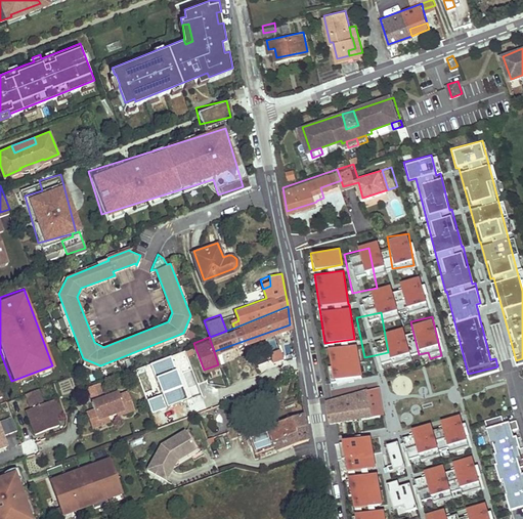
[(276,341),(263,345),(268,361),(281,357),(276,341)]
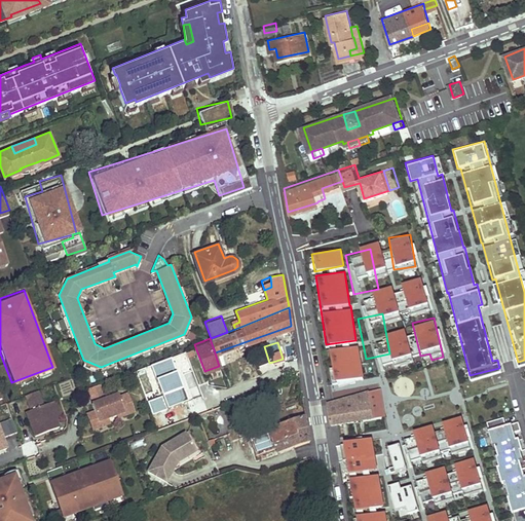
[(327,350),(333,382),(363,376),(357,344),(327,350)]
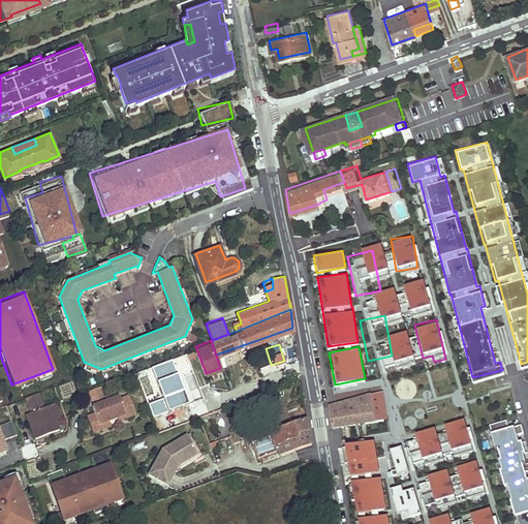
[(101,387),(89,391),(93,401),(92,402),(94,409),(99,421),(107,417),(117,413),(125,410),(125,413),(135,409),(129,392),(120,395),(119,392),(105,397),(101,387)]
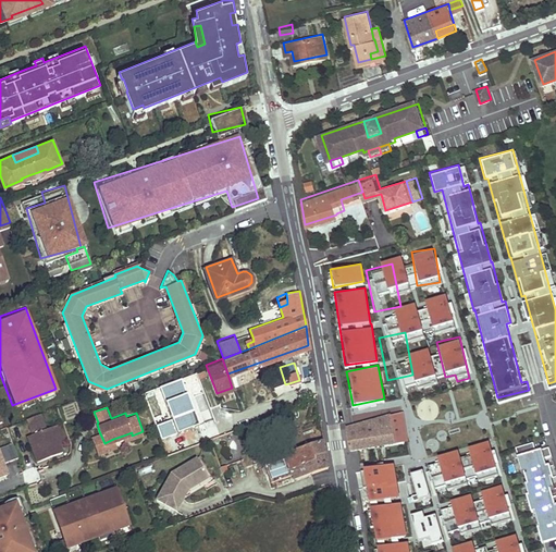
[(400,408),(399,407),(390,411),(390,412),(395,440),(407,438),(403,417),(400,408)]
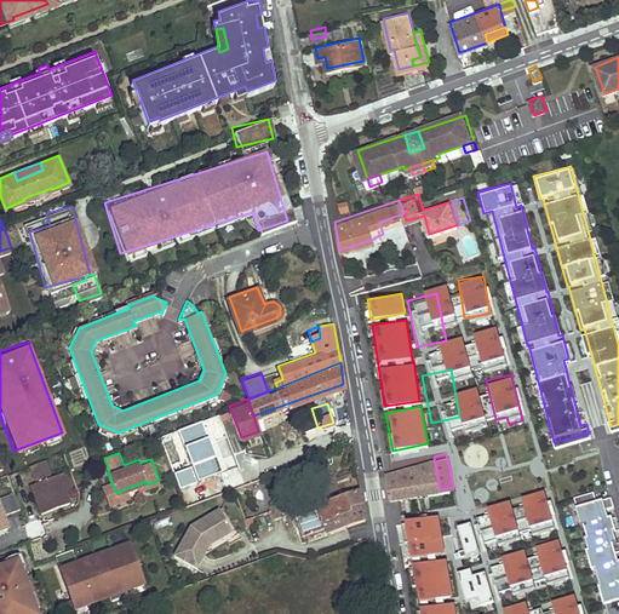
[(44,457),(30,462),(33,470),(47,464),(44,457)]
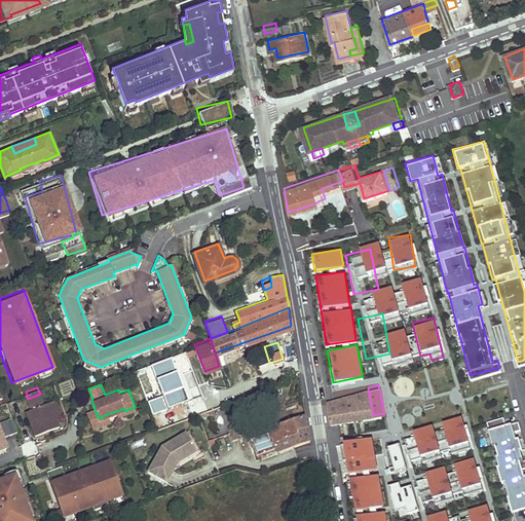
[(373,415),(368,388),(328,401),(331,422),(373,415)]
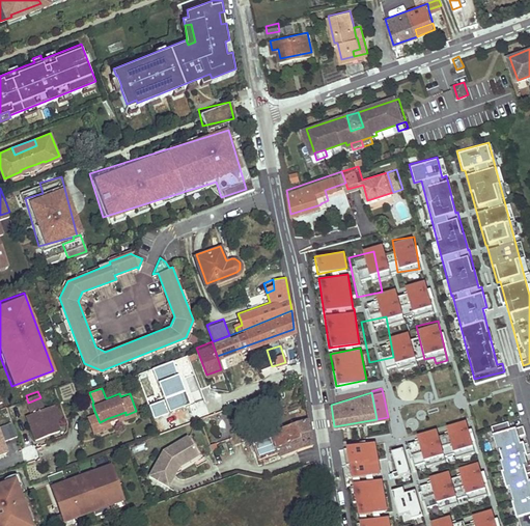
[(40,397),(28,403),(31,410),(44,406),(40,397)]
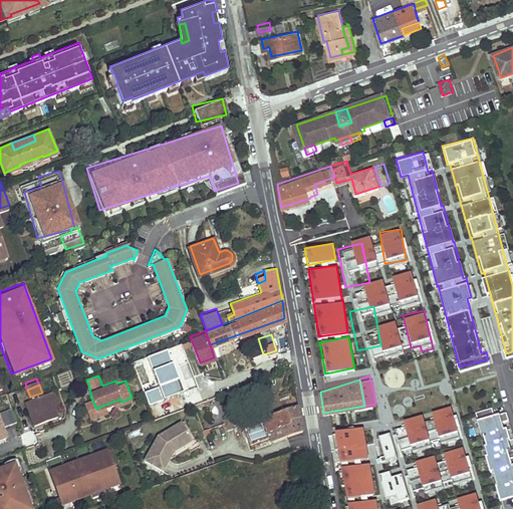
[(53,388),(48,390),(54,405),(59,403),(53,388)]
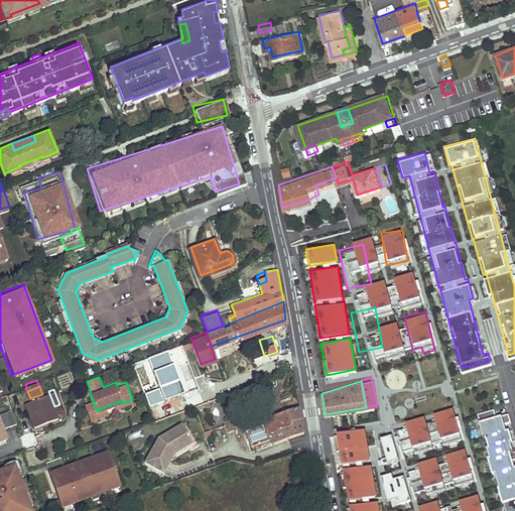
[(30,398),(25,400),(34,424),(44,420),(43,418),(45,417),(46,419),(57,414),(54,406),(48,391),(42,394),(30,398)]
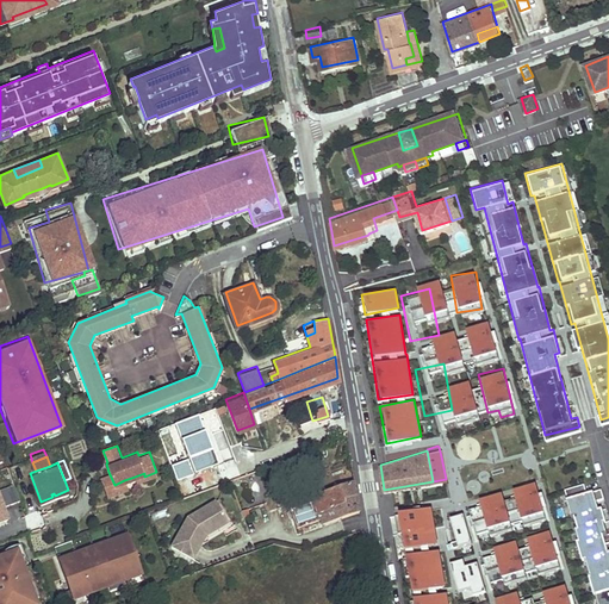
[(109,472),(101,475),(109,493),(126,486),(124,480),(115,485),(109,472)]
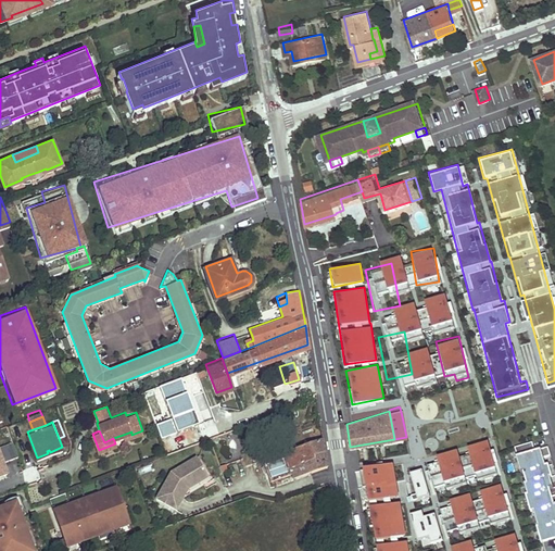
[(327,463),(323,435),(262,455),(270,478),(292,471),(293,475),(327,463)]
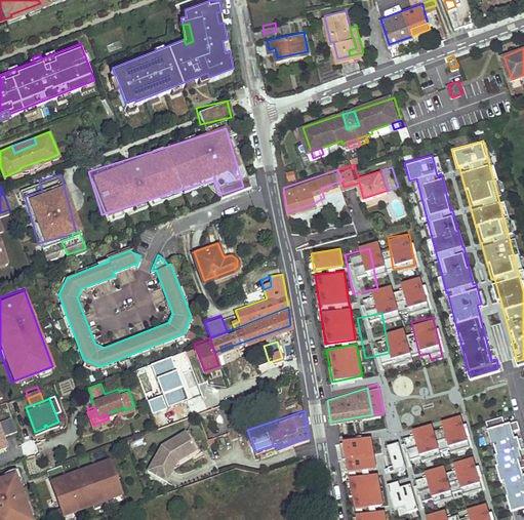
[(12,417),(10,416),(0,420),(0,447),(6,445),(2,434),(17,429),(12,417)]
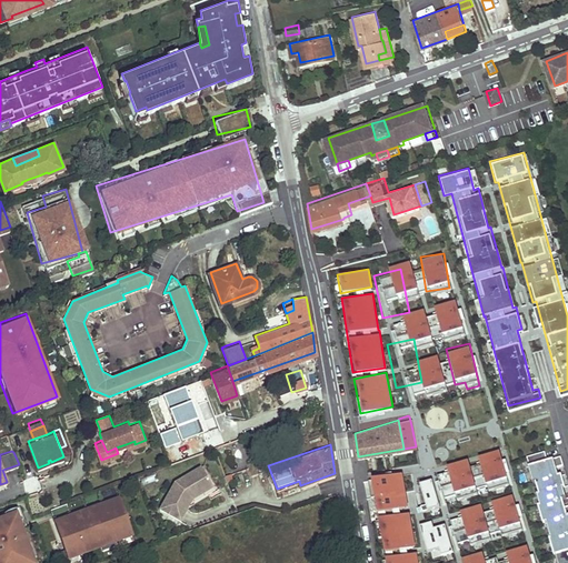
[(446,461),(451,494),(476,491),(472,466),(480,465),(484,489),(507,484),(501,452),(446,461)]
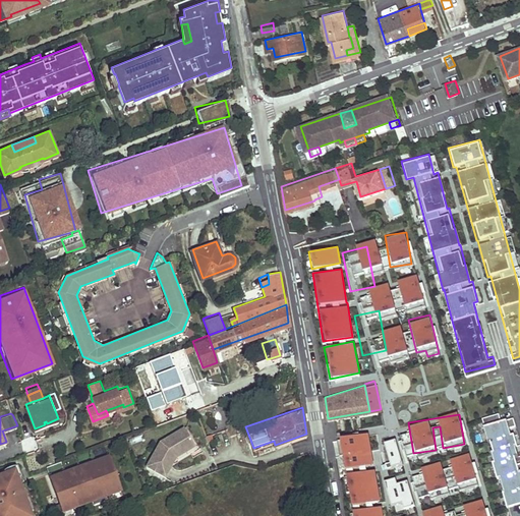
[(172,450),(191,439),(183,424),(159,439),(145,462),(164,473),(175,454),(172,450)]
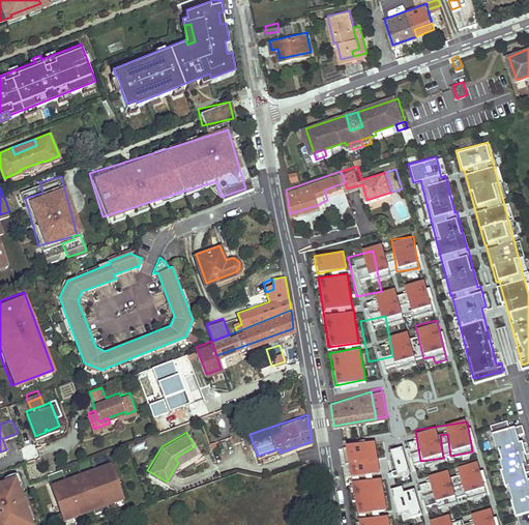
[(374,440),(344,444),(355,517),(356,517),(357,524),(388,524),(387,512),(386,512),(380,474),(379,474),(374,440)]
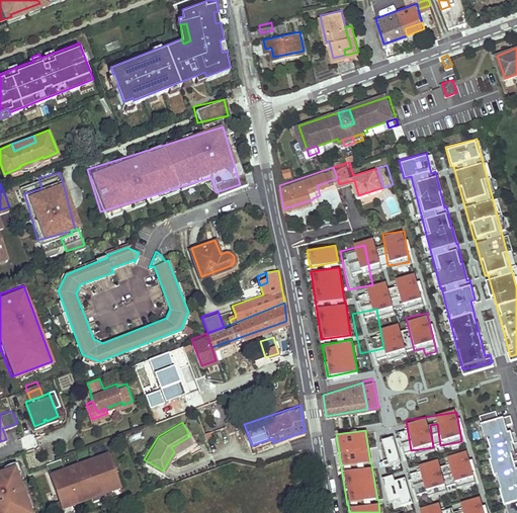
[(192,440),(190,436),(171,447),(174,451),(192,440)]
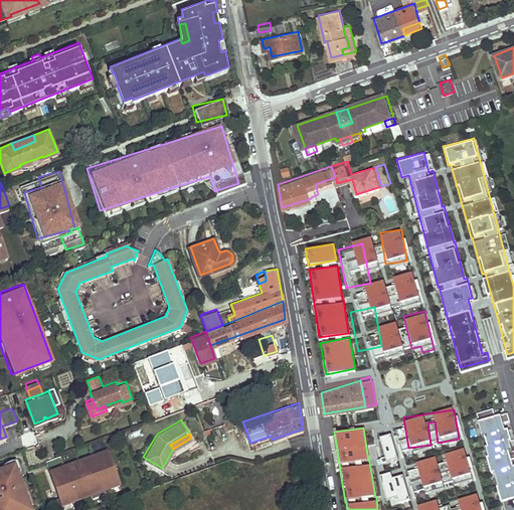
[(107,447),(50,469),(59,495),(52,497),(55,505),(120,481),(107,447)]
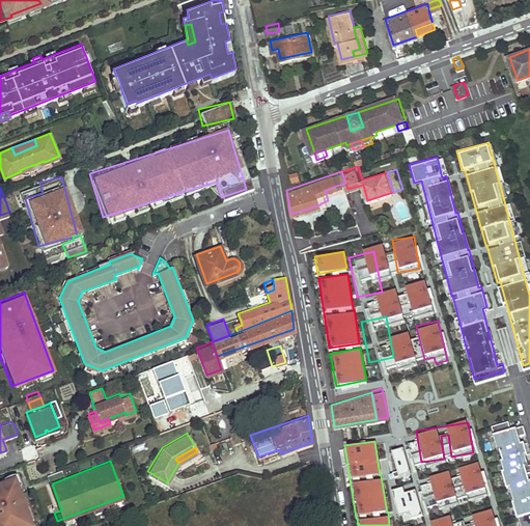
[(456,466),(465,496),(486,490),(478,461),(456,466)]
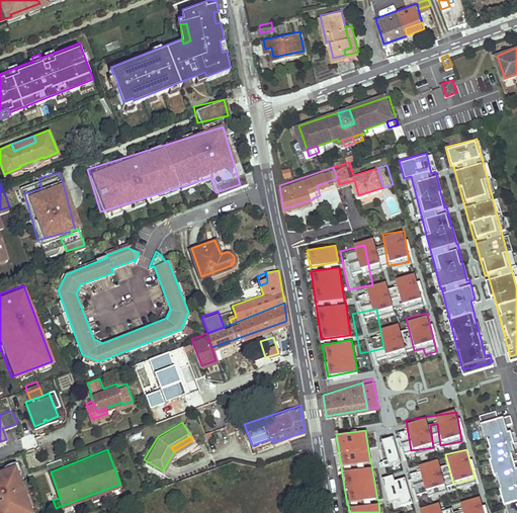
[(426,493),(445,488),(437,458),(417,463),(426,493)]
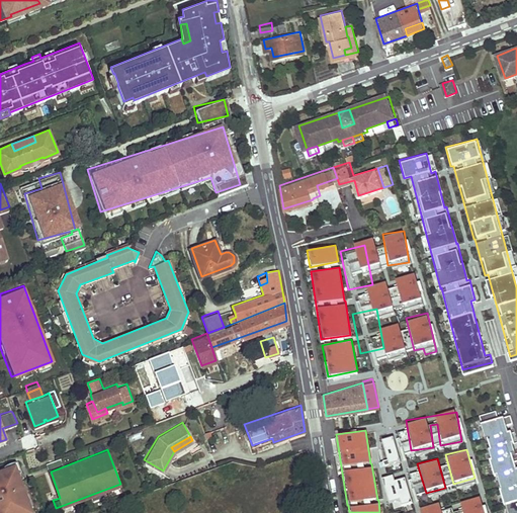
[(398,471),(395,460),(379,464),(385,485),(379,487),(385,506),(399,502),(406,501),(404,493),(421,488),(414,466),(398,471)]
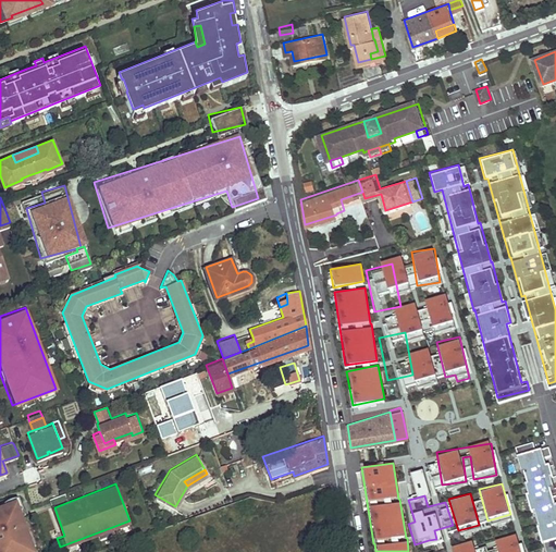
[(21,519),(15,503),(0,508),(0,551),(32,551),(29,543),(28,544),(20,520),(21,519)]
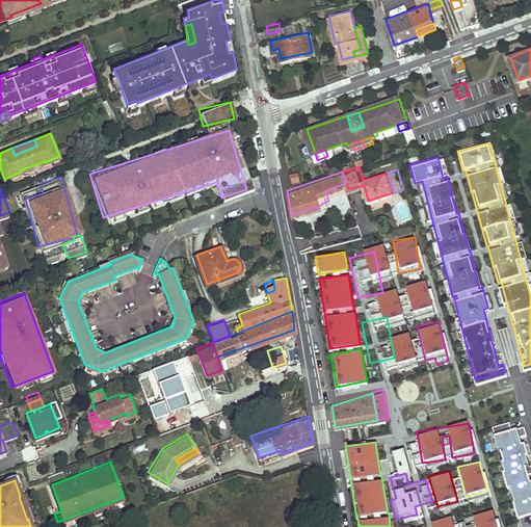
[(498,516),(496,506),(473,514),(475,522),(498,516)]
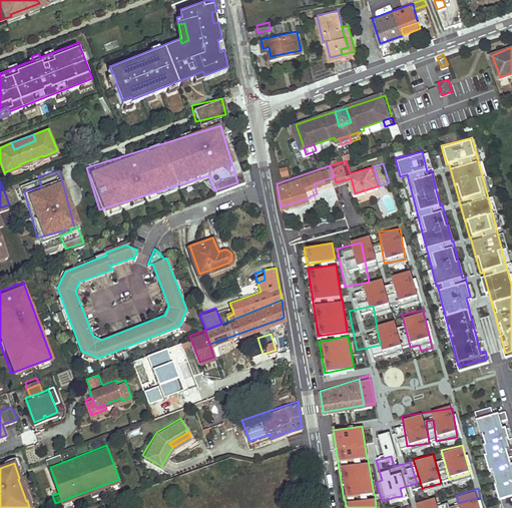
[(384,507),(397,505),(395,497),(382,501),(383,507),(384,507)]
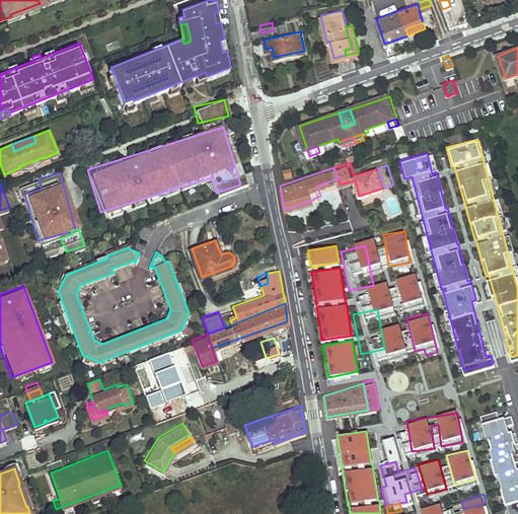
[(419,508),(420,513),(442,513),(439,503),(419,508)]
